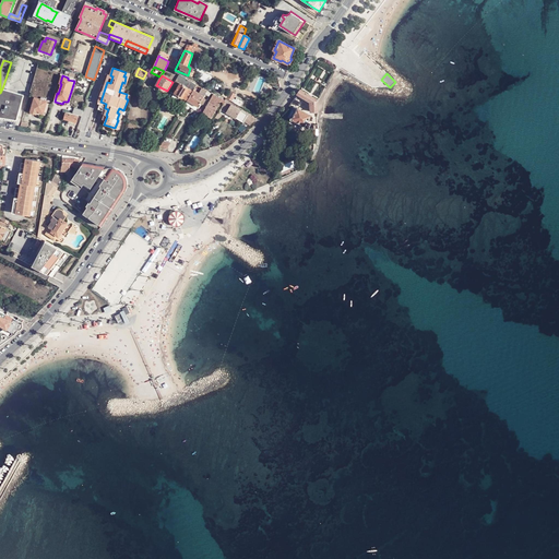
[(194,90),(198,85),(180,75),(176,82),(180,85),(173,97),(180,102),(182,99),(187,102),(188,100),(192,93),(194,90)]
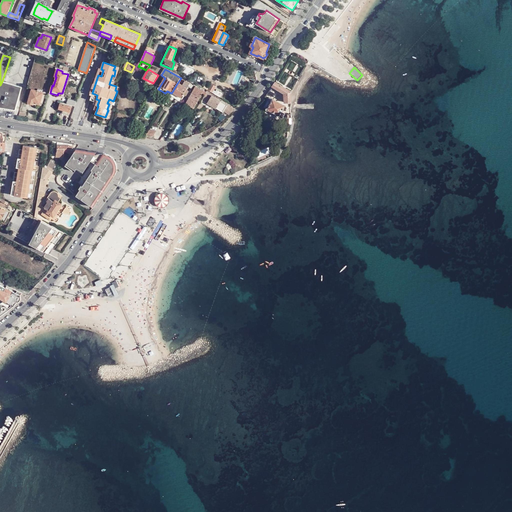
[(0,85),(0,107),(16,110),(22,87),(2,81),(0,85)]
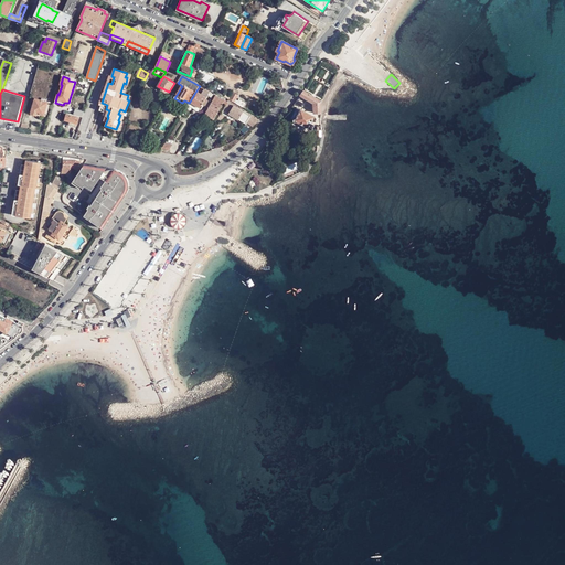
[(208,97),(196,91),(194,94),(190,102),(200,108),(201,108),(208,97)]
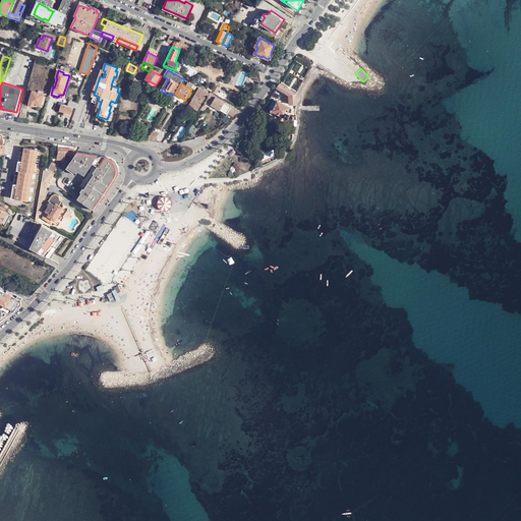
[(297,93),(280,83),(277,89),(289,95),(290,104),(297,103),(296,96),(297,93)]
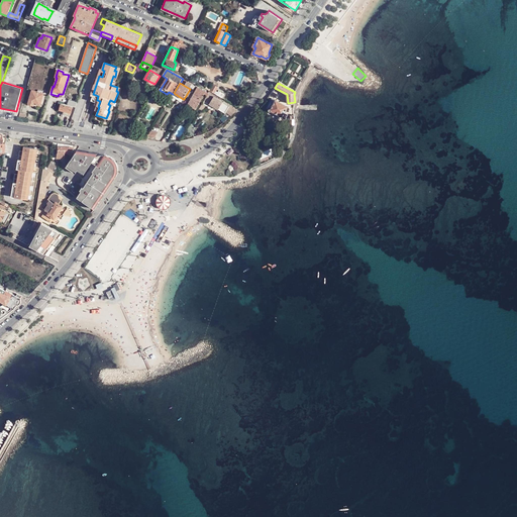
[(206,92),(197,87),(187,104),(196,109),(206,92)]
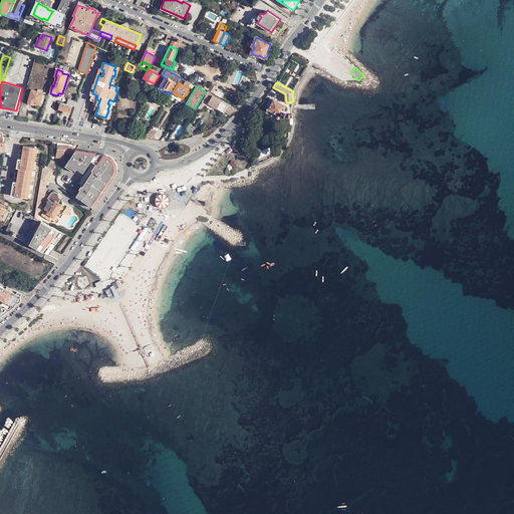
[(32,89),(28,103),(34,104),(34,103),(40,104),(44,93),(32,89)]
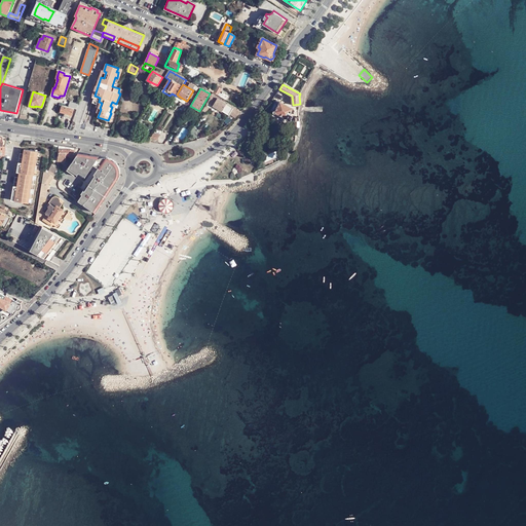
[(176,96),(175,99),(184,104),(186,101),(177,95),(176,96)]
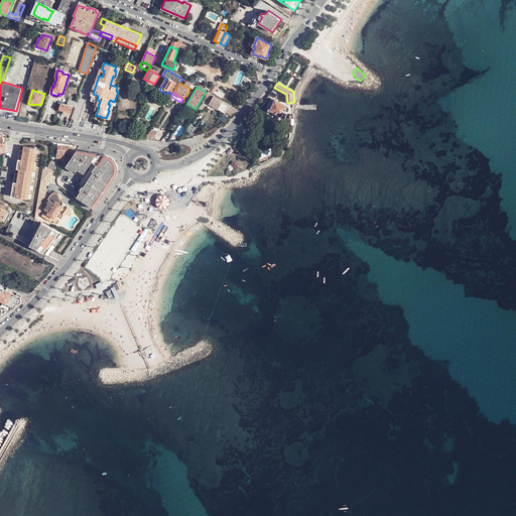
[(237,110),(209,93),(205,99),(211,102),(209,105),(225,114),(226,112),(227,110),(234,114),(235,112),(237,110)]
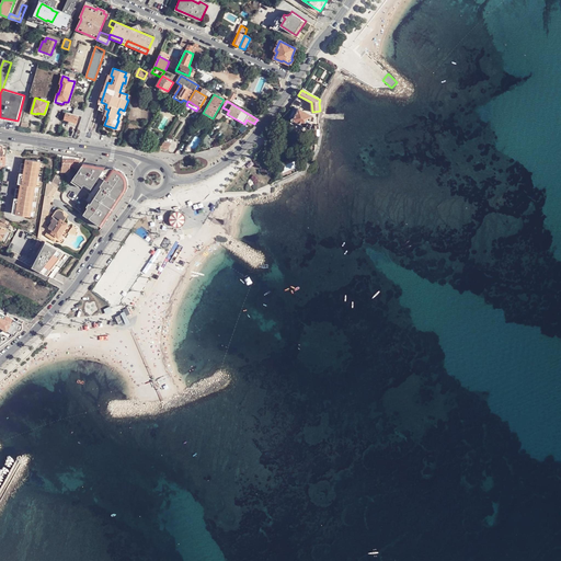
[(310,121),(312,115),(298,109),(295,106),(289,118),(292,119),(292,121),(293,121),(294,121),(307,126),(307,127),(308,127),(310,128),(312,123),(310,122),(310,121)]
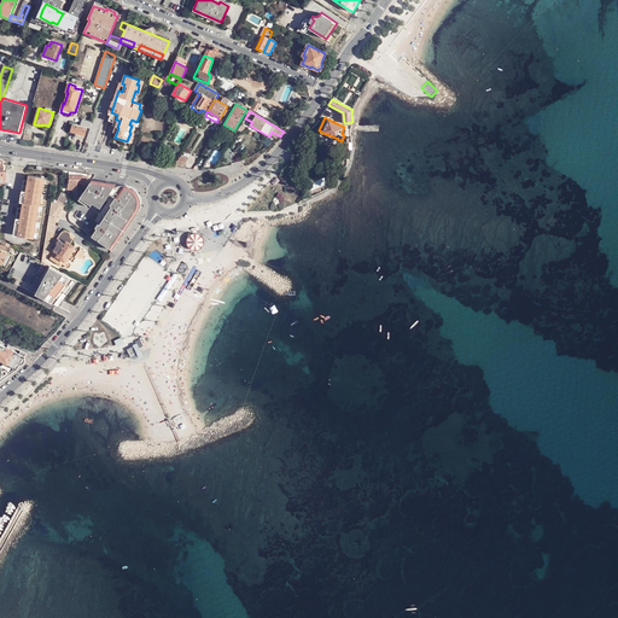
[(74,124),(71,132),(77,133),(77,136),(85,139),(87,129),(74,124)]
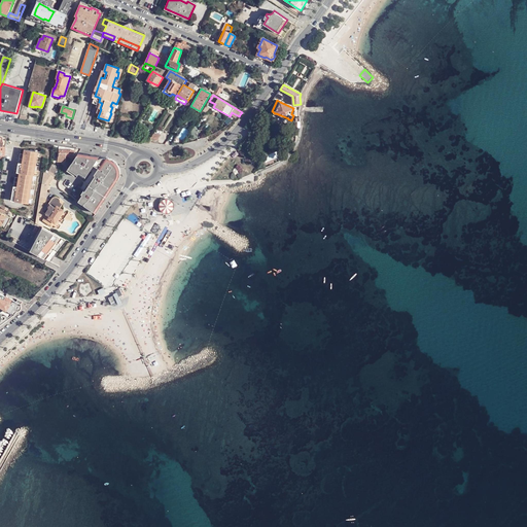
[(25,149),(24,153),(26,154),(24,163),(37,165),(39,151),(25,149)]
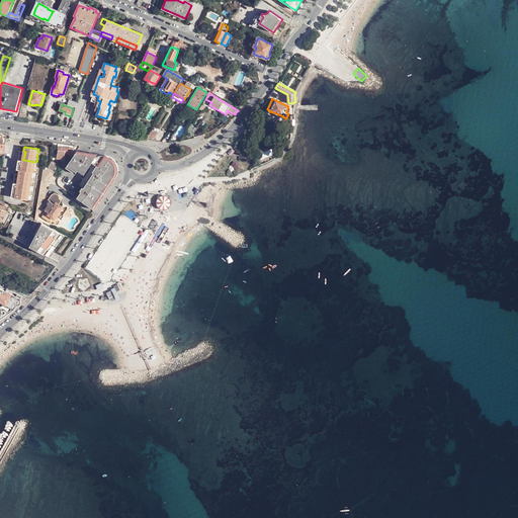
[(72,147),(59,147),(59,153),(58,153),(58,159),(66,159),(66,154),(68,154),(71,155),(73,152),(75,149),(72,147)]
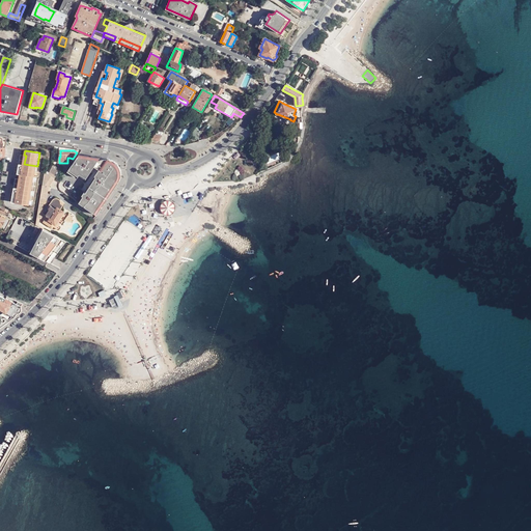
[(79,156),(67,170),(74,173),(66,183),(65,188),(81,197),(83,196),(82,195),(83,192),(85,193),(96,176),(94,175),(100,168),(102,170),(107,158),(101,157),(79,156)]
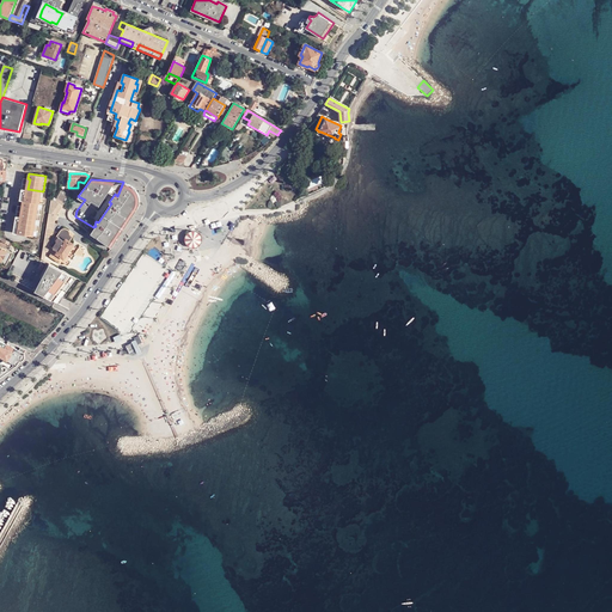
[(96,226),(91,232),(111,248),(139,207),(140,203),(140,199),(140,195),(139,191),(138,189),(135,187),(132,184),(129,183),(126,182),(123,182),(117,196),(115,194),(109,202),(111,203),(98,222),(96,221),(95,225),(96,226)]
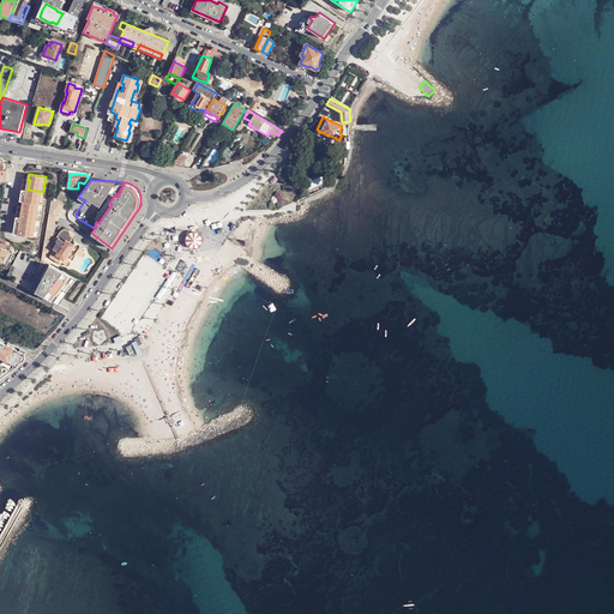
[(43,192),(28,190),(26,196),(22,194),(20,200),(23,200),(22,206),(24,206),(22,222),(16,222),(14,233),(34,236),(40,204),(41,204),(43,192)]
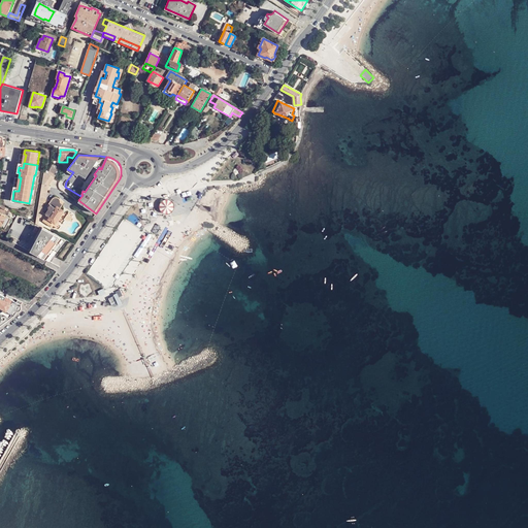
[(55,164),(50,173),(55,177),(56,178),(62,168),(55,164)]
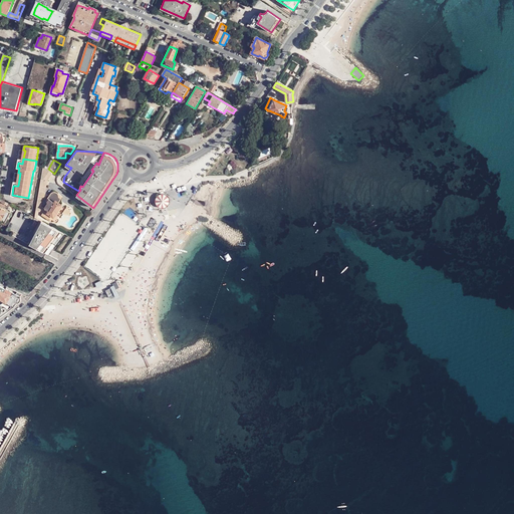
[(232,163),(230,163),(228,164),(228,166),(228,168),(229,169),(230,170),(232,171),(234,170),(235,168),(236,166),(235,164),(234,163),(232,163)]
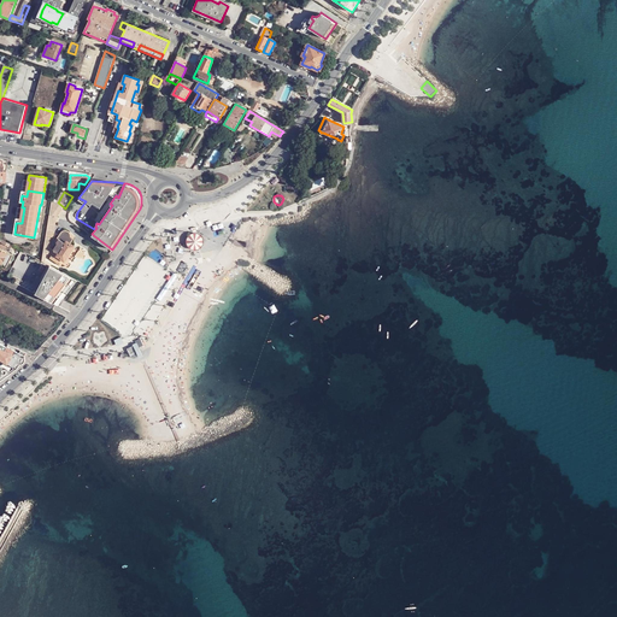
[(58,203),(52,199),(43,253),(47,254),(50,247),(50,240),(51,240),(52,235),(53,235),(54,221),(56,216),(58,216),(64,207),(58,203)]
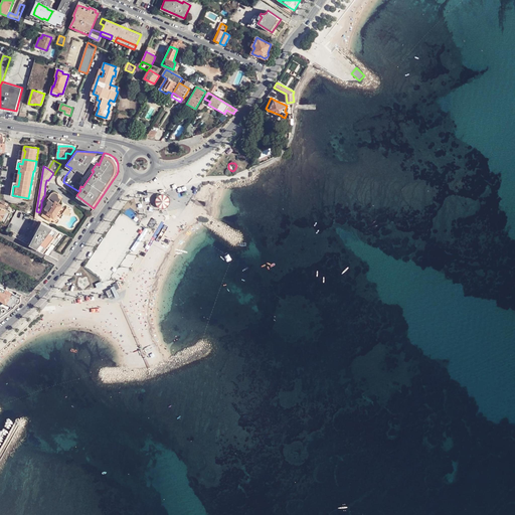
[(45,208),(42,213),(42,215),(49,219),(51,215),(54,216),(61,204),(59,202),(61,198),(59,197),(60,193),(60,192),(58,191),(56,190),(53,191),(50,193),(47,198),(49,198),(47,202),(44,207),(45,208)]
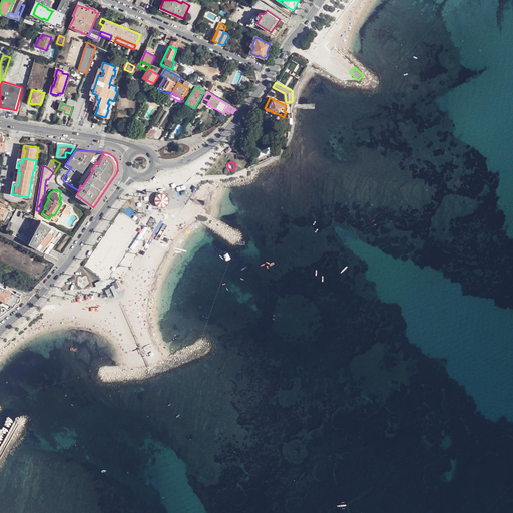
[(67,206),(61,203),(54,215),(51,214),(49,218),(55,221),(56,221),(57,221),(58,221),(67,206)]
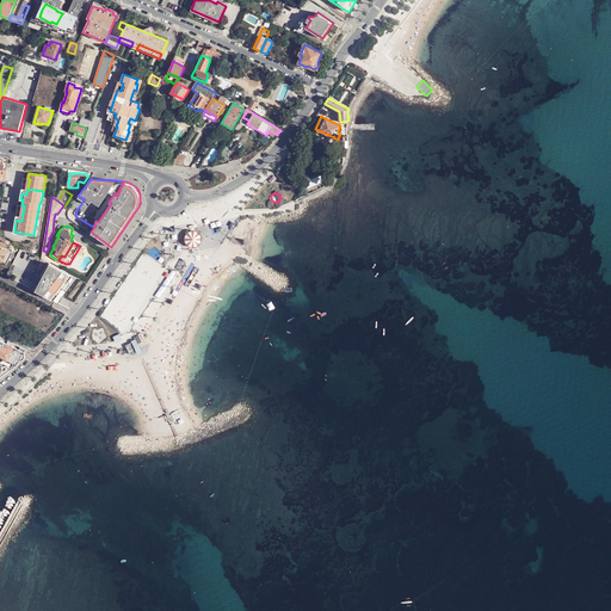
[(0,245),(0,259),(7,264),(13,252),(6,248),(0,245)]
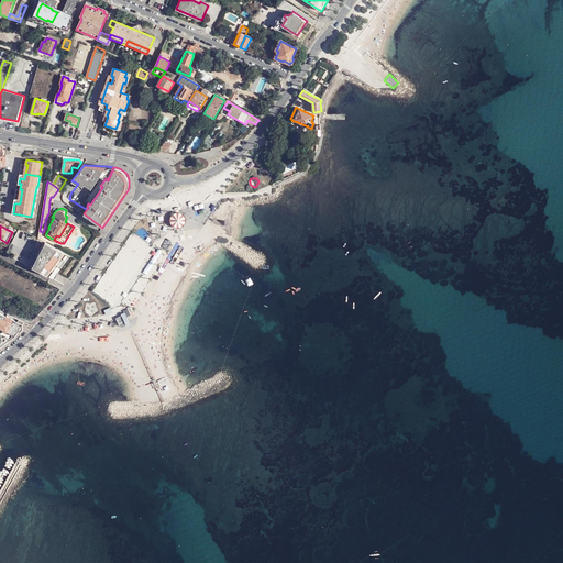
[(33,267),(54,278),(57,273),(54,271),(66,253),(48,244),(45,251),(43,250),(33,267)]
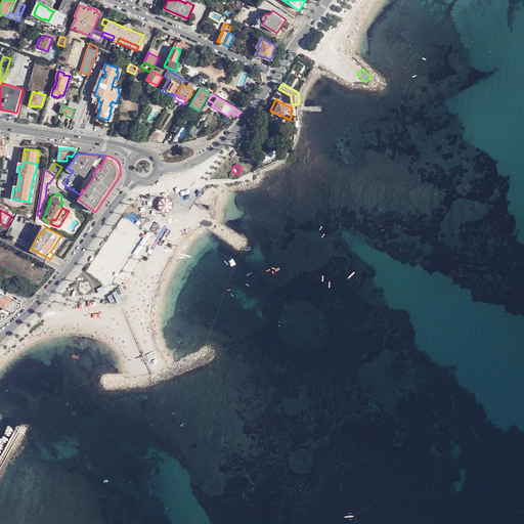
[(50,252),(53,254),(66,237),(61,235),(50,252)]
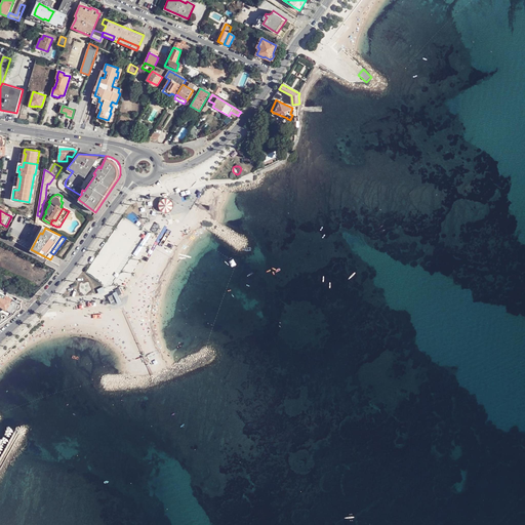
[(108,290),(104,292),(105,294),(107,293),(110,300),(115,298),(113,294),(111,295),(108,290)]
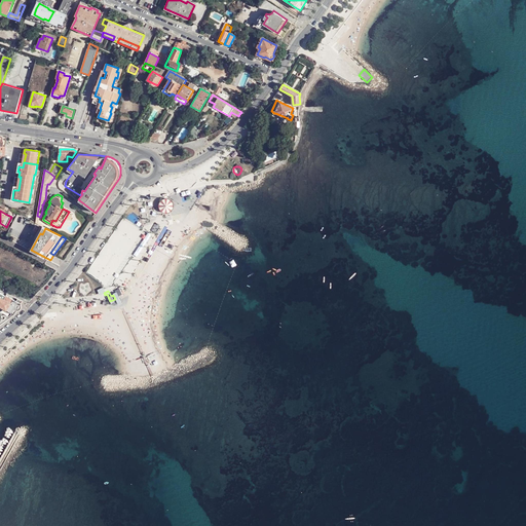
[(22,303),(7,294),(6,295),(4,299),(0,296),(0,305),(14,314),(16,311),(17,311),(19,309),(19,310),(20,310),(20,309),(21,310),(23,307),(22,306),(22,305),(21,304),(22,303)]
